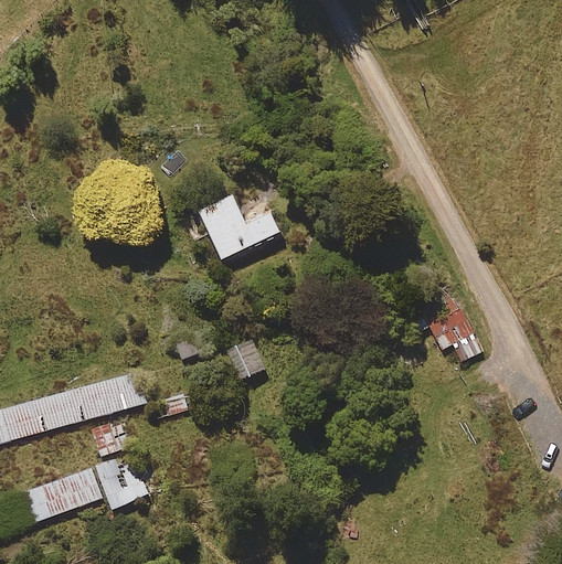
[(244,223),(232,197),(199,211),(221,261),(279,233),(269,212),(244,223)]
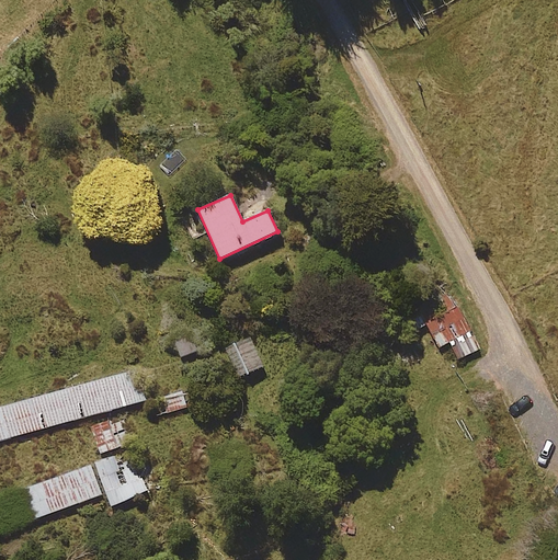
[(479,346),(451,295),(417,313),(436,347),(446,341),(457,358),(479,346)]
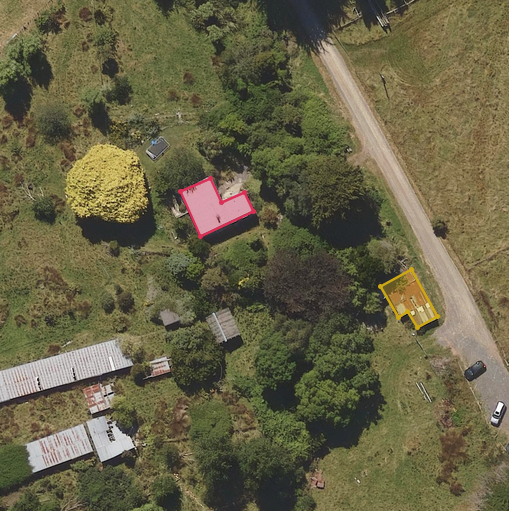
[(185,318),(181,303),(158,309),(163,325),(185,318)]
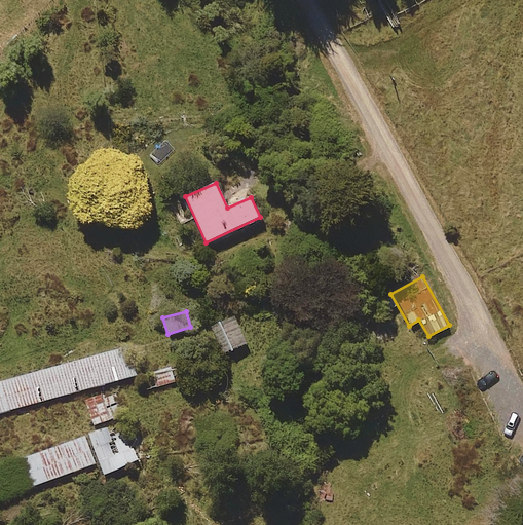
[(246,344),(235,316),(210,326),(221,353),(246,344)]
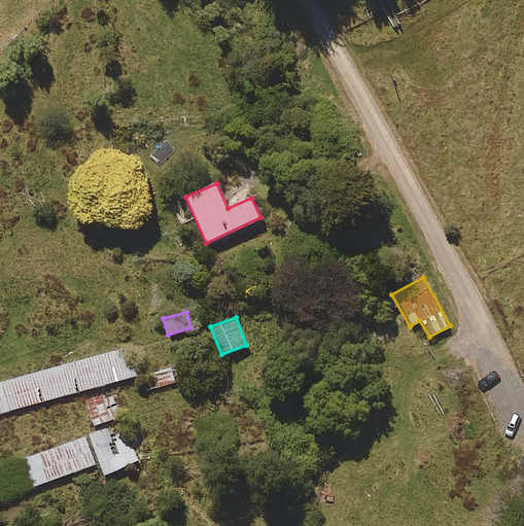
[(0,412),(127,378),(118,350),(0,382),(0,412)]
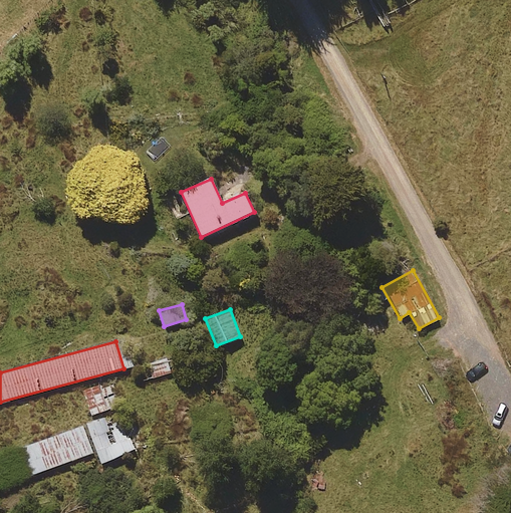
[(170,372),(166,358),(137,367),(141,381),(170,372)]
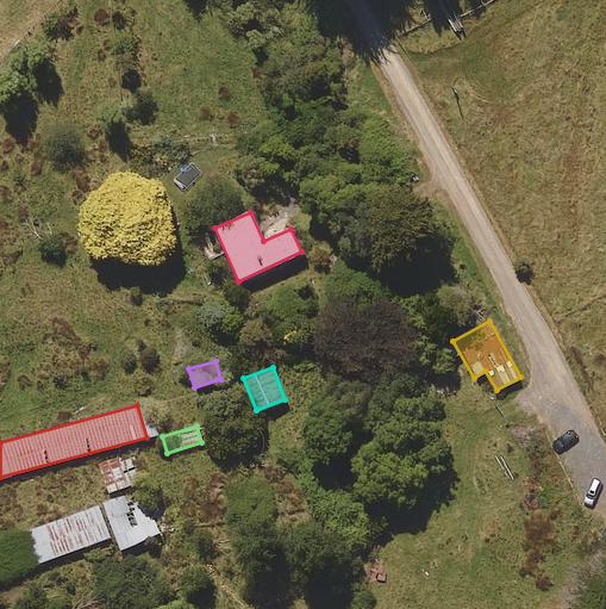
[(141,482),(131,454),(118,459),(117,455),(97,461),(106,492),(141,482)]
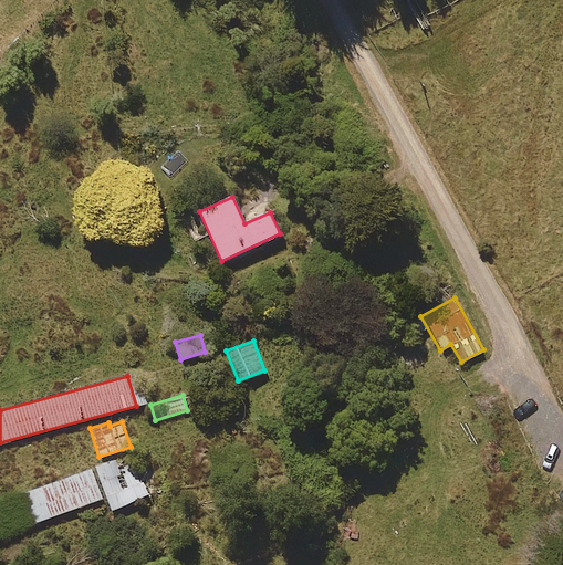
[(149,498),(139,467),(120,473),(115,461),(96,467),(111,510),(149,498)]
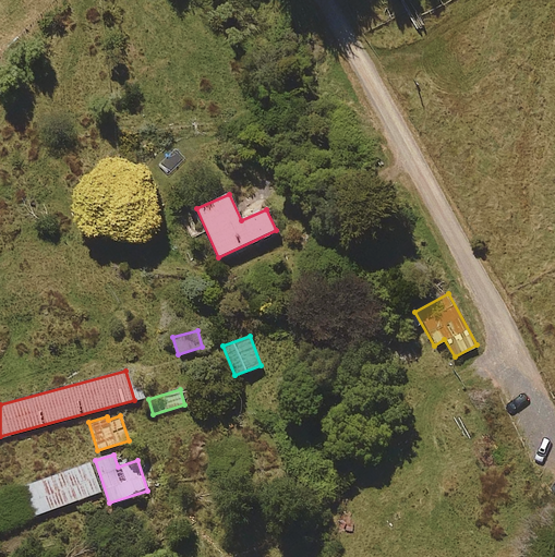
[(101,493),(91,461),(0,493),(0,512),(5,528),(101,493)]
